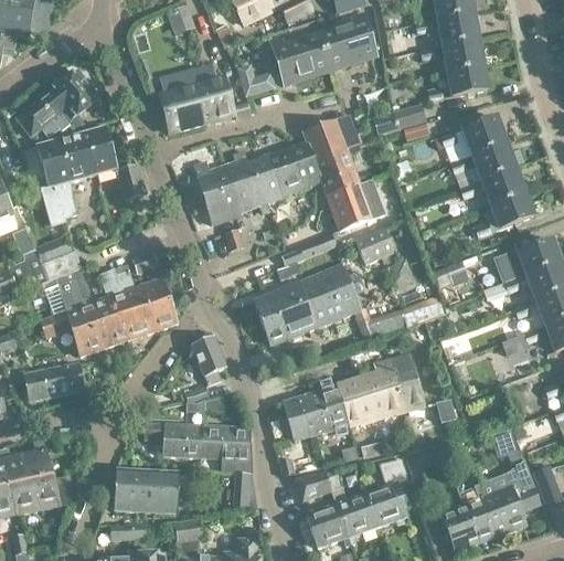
[(29,35),(35,1),(23,0),(0,0),(0,64),(1,64),(3,48),(14,50),(18,33),(29,35)]
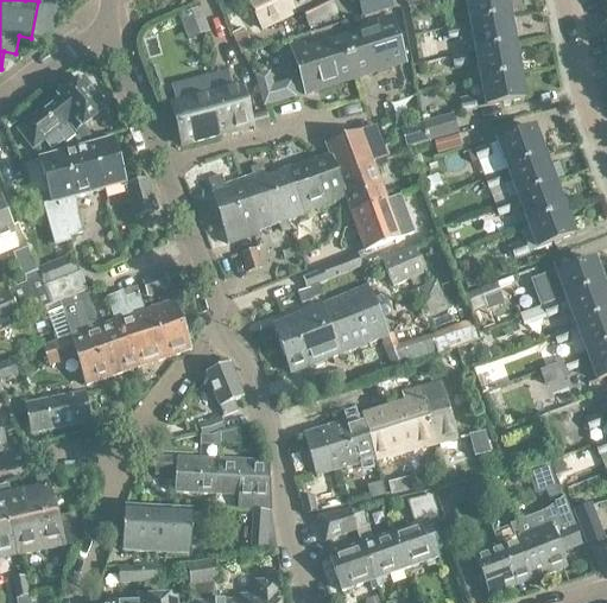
[(250,0),(261,25),(295,10),(290,0),(250,0)]
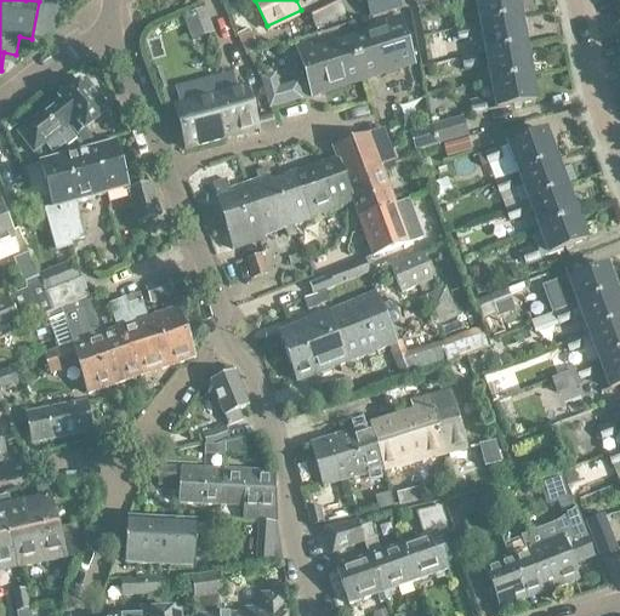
[(296,0),(301,10),(307,7),(316,24),(343,10),(339,0),(296,0)]
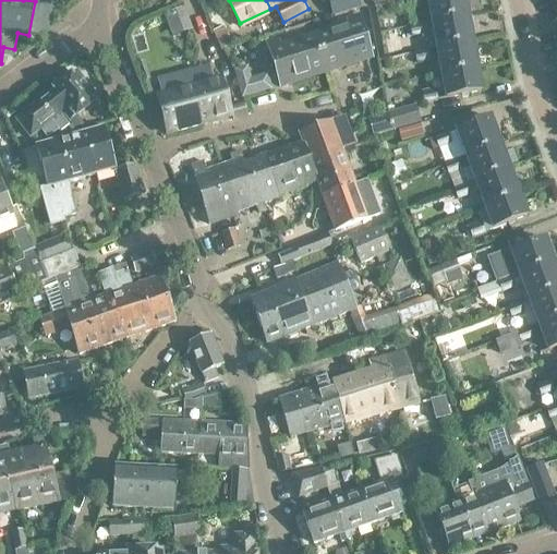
[(347,7),(344,0),(329,0),(333,11),(347,7)]
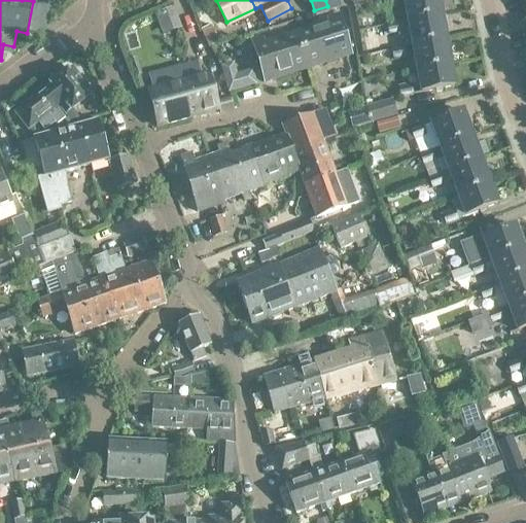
[(383,0),(384,8),(397,5),(396,0),(383,0)]
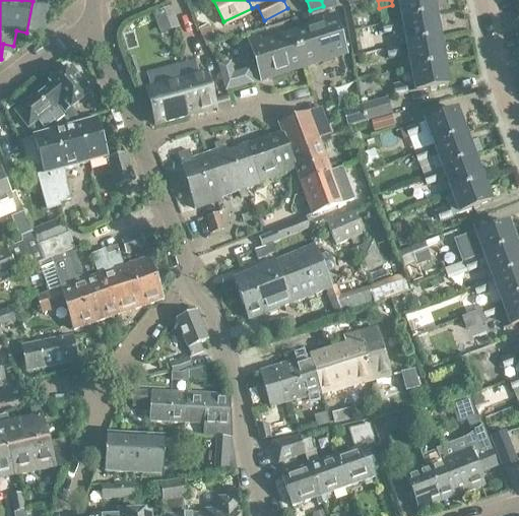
[(400,0),(403,17),(436,11),(433,0),(400,0)]
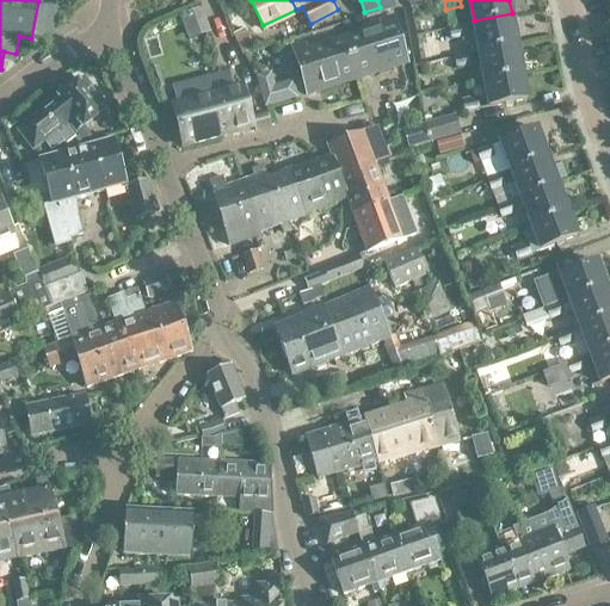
[(202,7),(184,14),(192,35),(210,29),(202,7)]
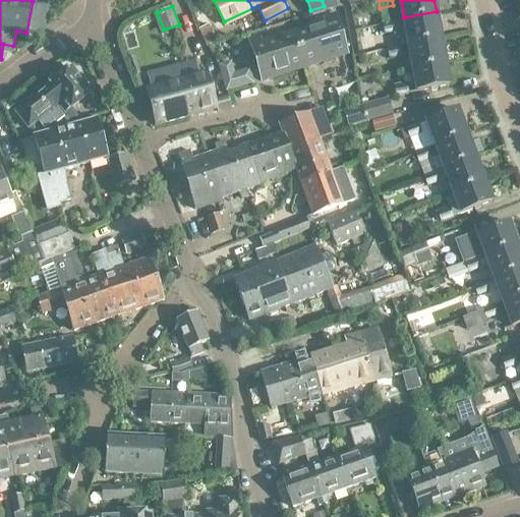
[(294,30),(304,64),(348,51),(335,11),(325,15),(326,19),(294,30)]
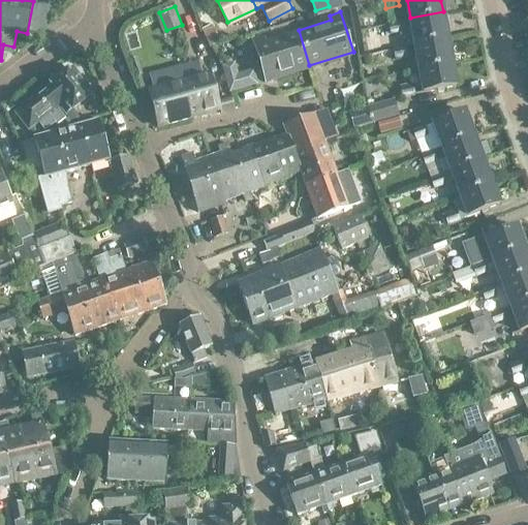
[(414,41),(447,35),(443,11),(410,18),(414,41)]
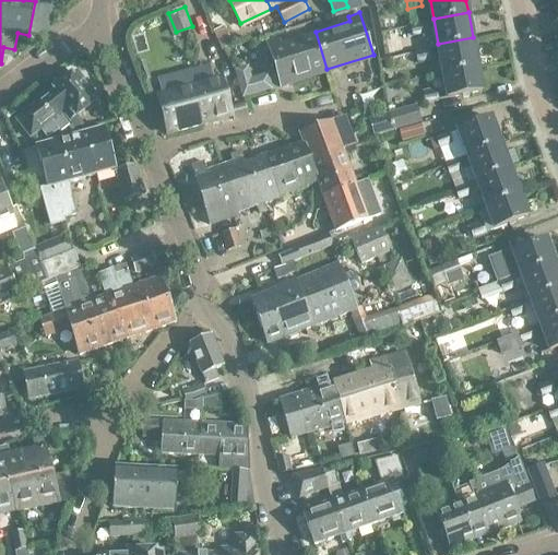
[(411,23),(413,34),(426,31),(425,21),(411,23)]
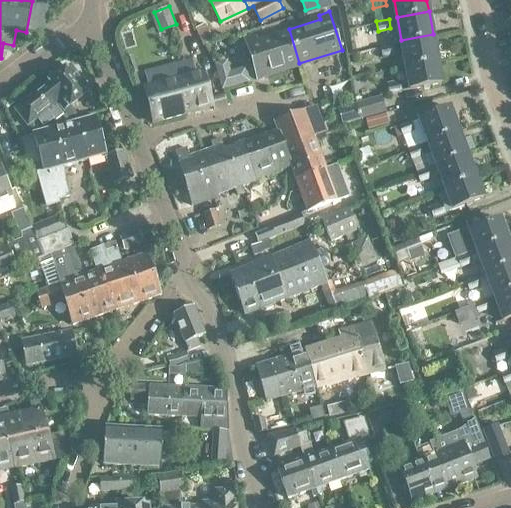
[(205,21),(195,26),(203,43),(213,38),(205,21)]
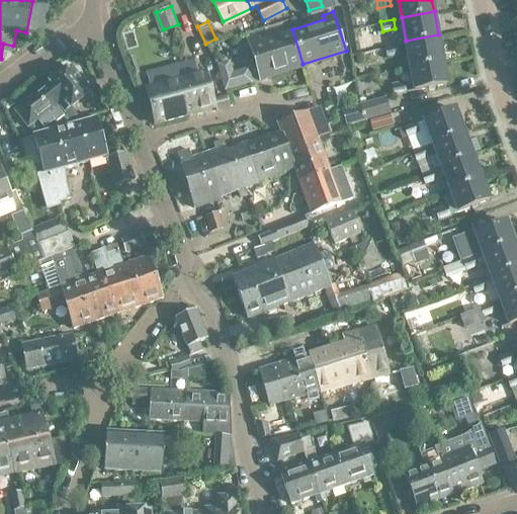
[(292,29),(260,39),(259,34),(248,38),(260,78),(303,64),(292,29)]
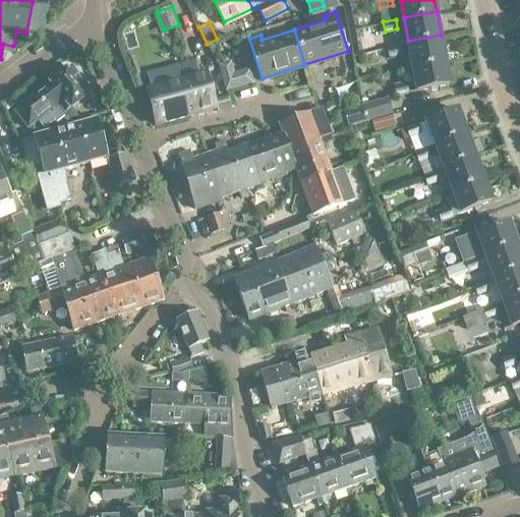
[(413,64),(445,58),(441,35),(408,41),(413,64)]
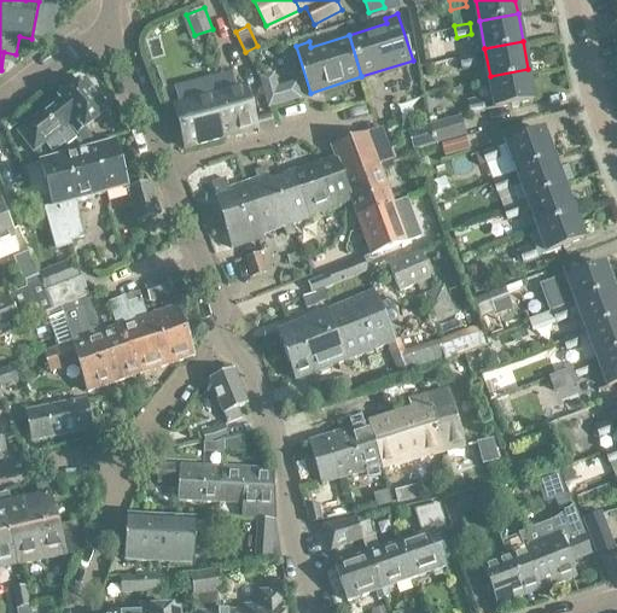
[(424,45),(426,58),(453,56),(452,42),(424,45)]
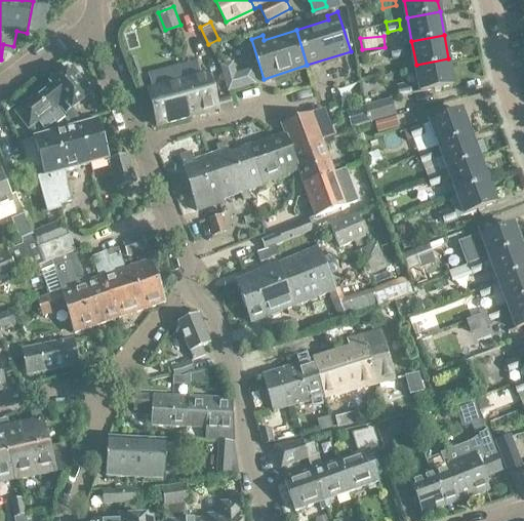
[(390,45),(392,55),(405,53),(403,43),(390,45)]
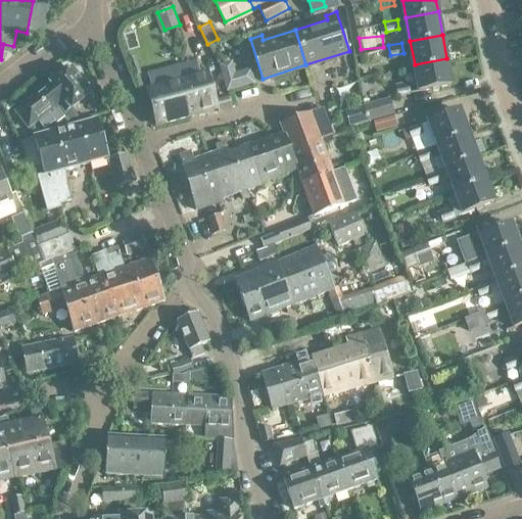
[(452,82),(446,58),(415,64),(419,88),(452,82)]
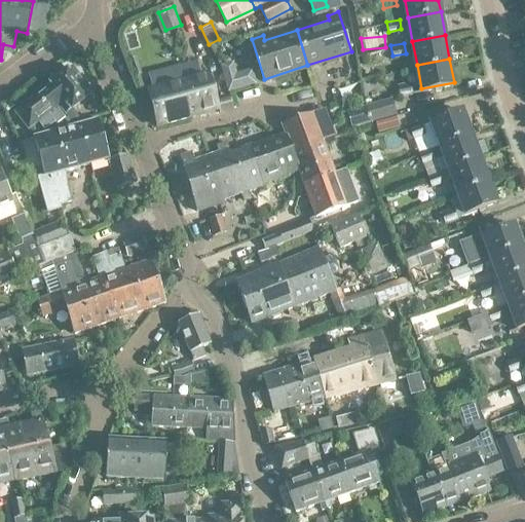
[(48,86),(59,101),(60,101),(67,110),(91,90),(72,66),(47,84),(48,86)]
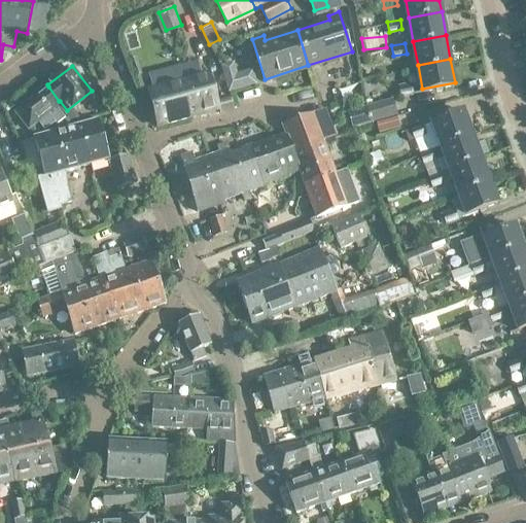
[(219,106),(209,71),(148,88),(159,124),(219,106)]
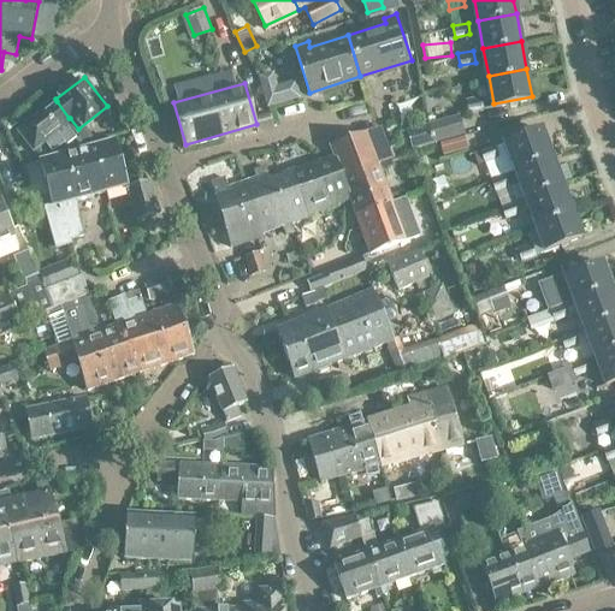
[(466,98),(468,108),(484,106),(482,95),(466,98)]
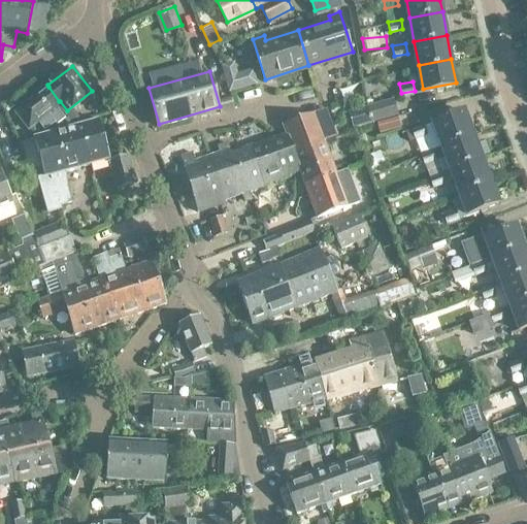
[(59,101),(48,87),(18,110),(29,125),(43,113),(46,118),(56,110),(53,107),(59,101)]
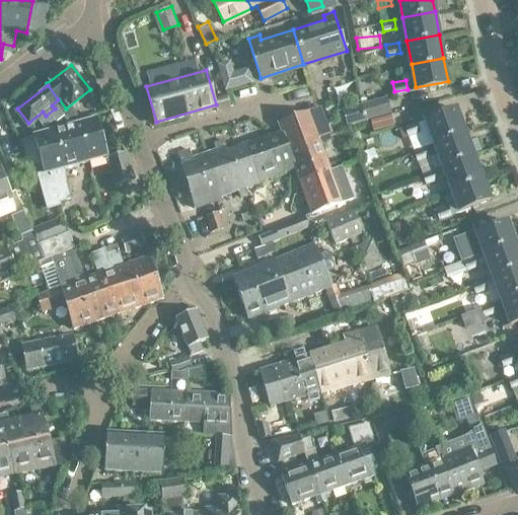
[(387,95),(362,102),(366,118),(391,111),(387,95)]
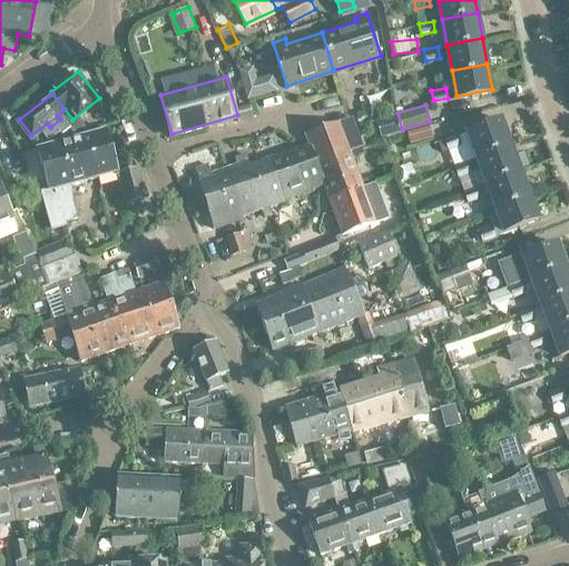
[(11,108),(3,115),(8,122),(17,115),(11,108)]
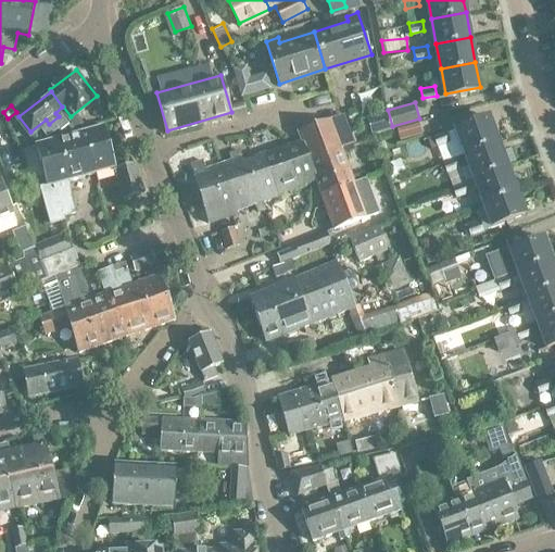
[(354,141),(343,113),(320,122),(331,151),(342,147),(354,141)]
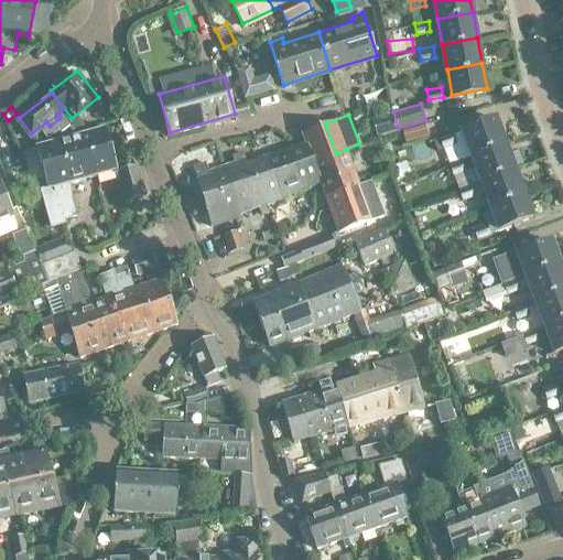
[(462,128),(472,153),(505,141),(496,116),(462,128)]
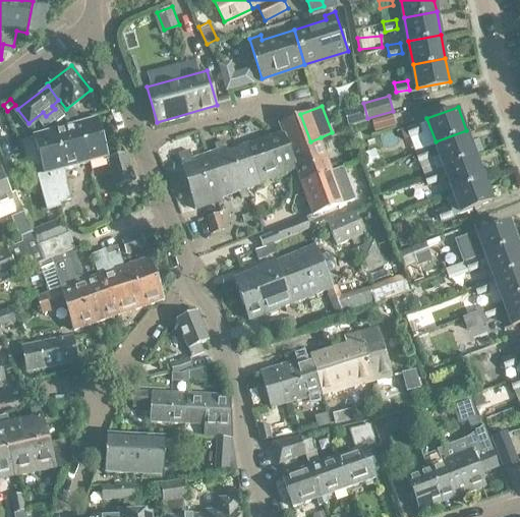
[(393,113),(372,119),(376,128),(396,122),(393,113)]
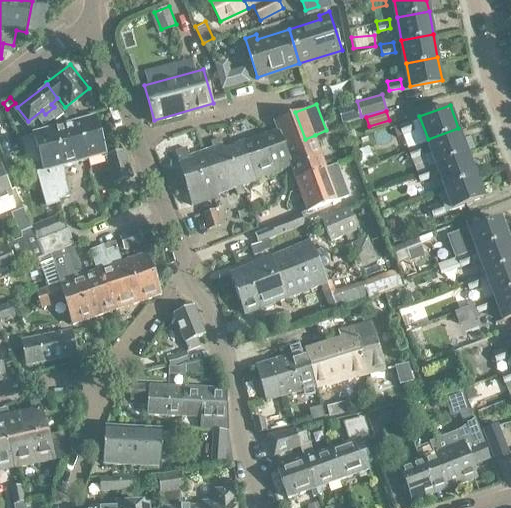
[(305,139),(295,112),(274,119),(278,128),(277,128),(284,146),(305,139)]
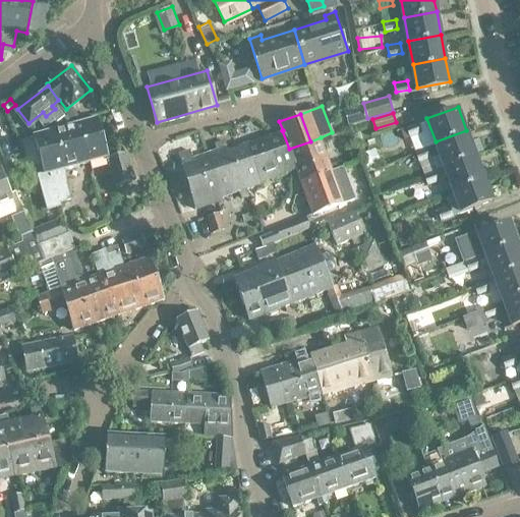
[(73,122),(81,150),(88,148),(89,153),(88,153),(91,160),(108,155),(97,116),(73,122)]
